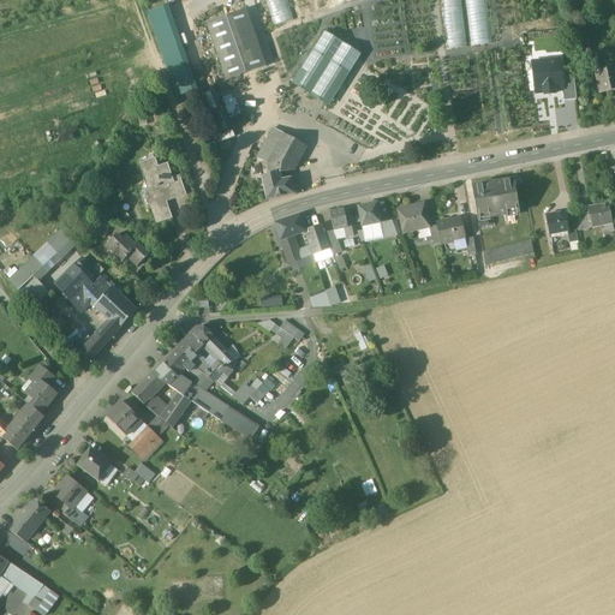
[(285,0),(267,0),(276,28),(293,23),(285,0)]
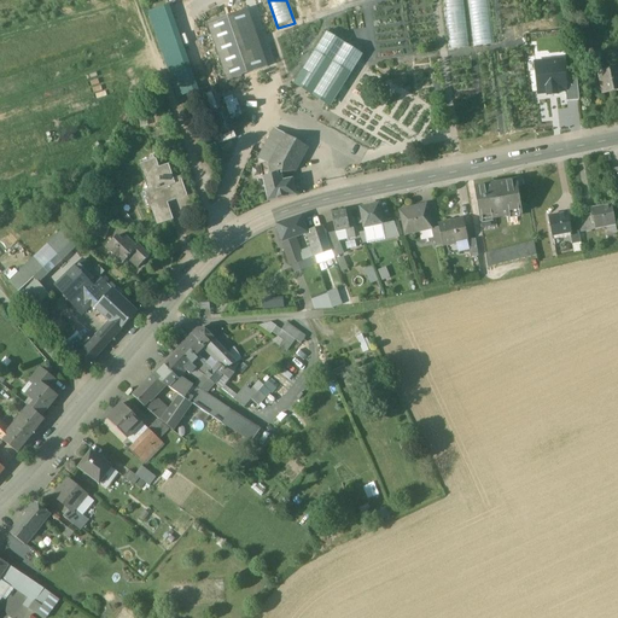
[(464,0),(444,0),(452,51),(470,48),(464,0)]
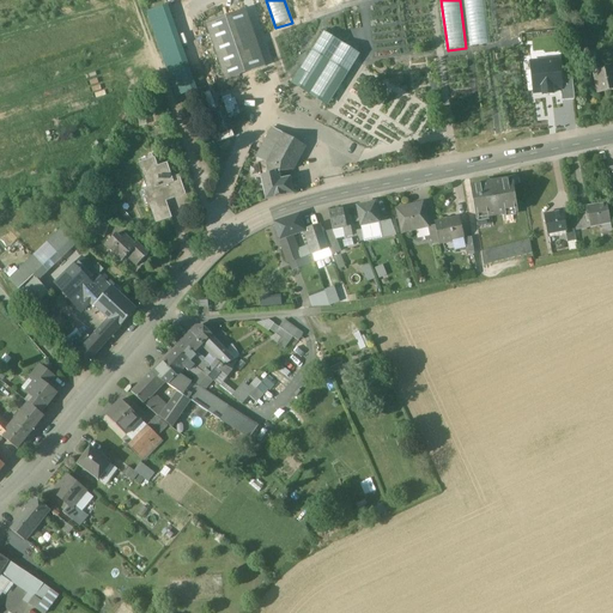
[(485,0),(465,0),(471,47),(491,44),(485,0)]
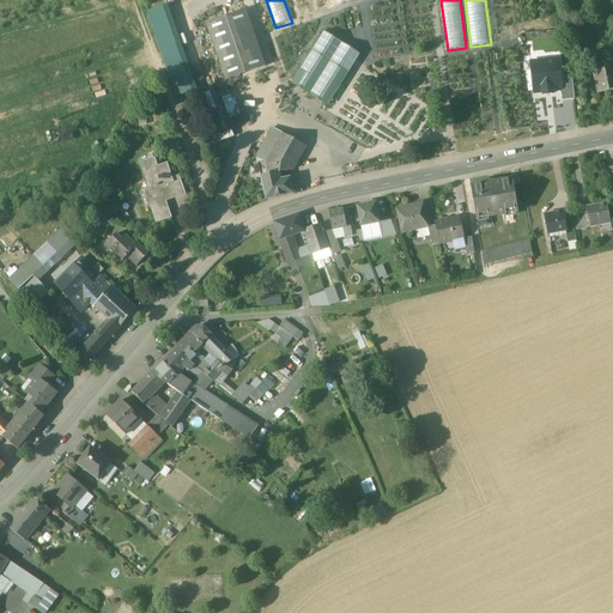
[(246,11),(206,24),(225,80),(266,67),(246,11)]
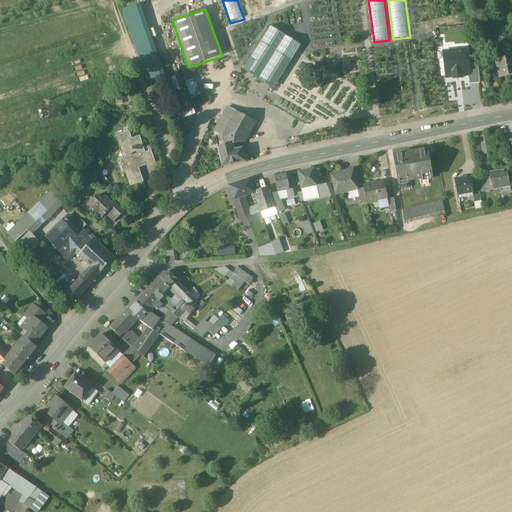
[(301,46),(272,29),(247,72),(275,89),(301,46)]
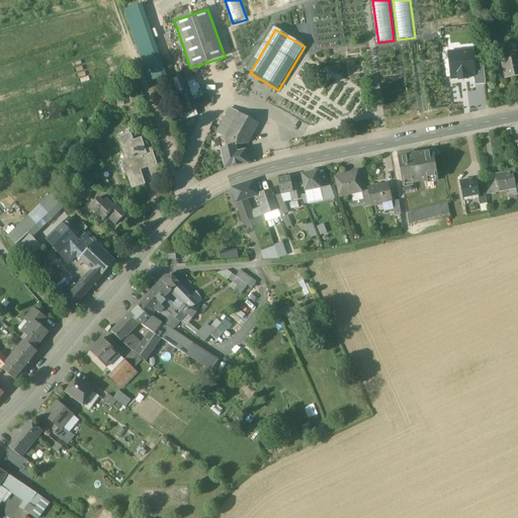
[(467,78),(475,77),(473,68),(471,51),(448,53),(451,79),(459,79),(459,81),(467,80),(467,78)]
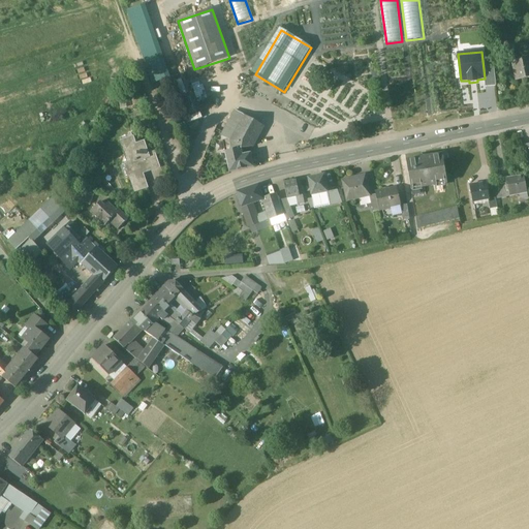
[(528,52),(510,56),(512,63),(528,59),(528,52)]
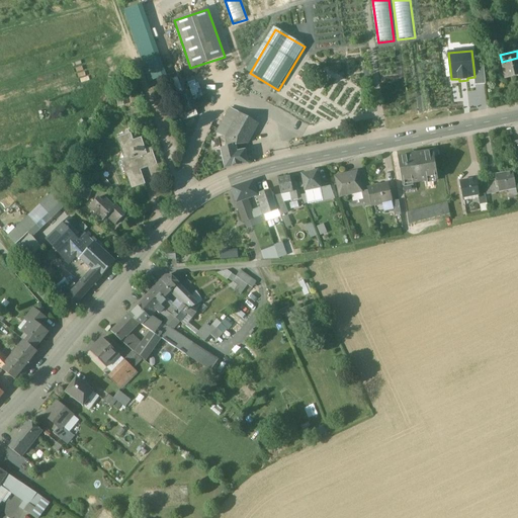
[(517,58),(502,62),(506,79),(517,76),(517,58)]
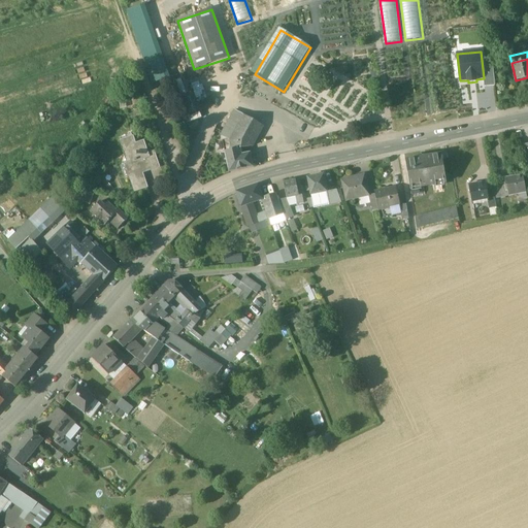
[(485,88),(495,87),(493,68),(483,69),(484,78),(485,88)]
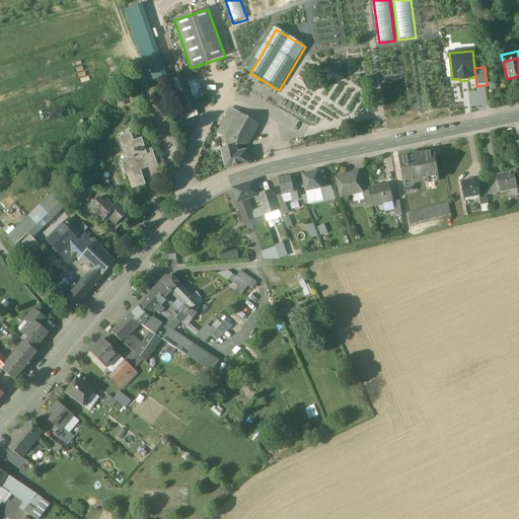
[(231,108),(218,134),(219,139),(228,137),(240,114),(231,108)]
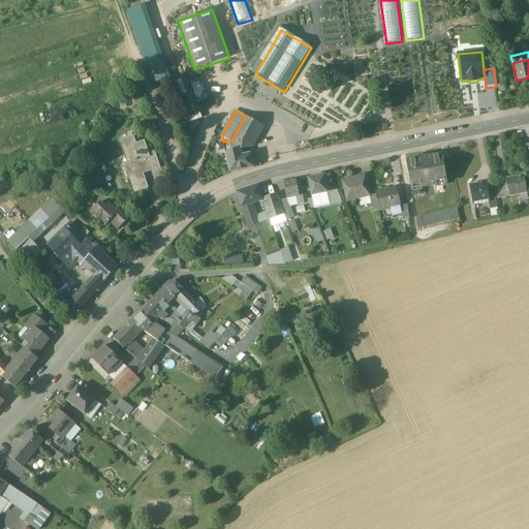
[(189,128),(200,124),(197,115),(185,119),(189,128)]
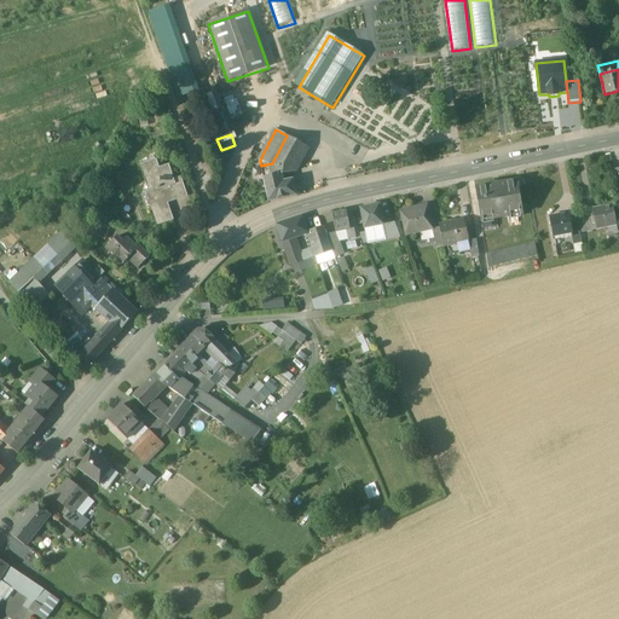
[(272,163),(270,166),(282,174),(282,175),(295,173),(308,148),(287,136),(272,163)]
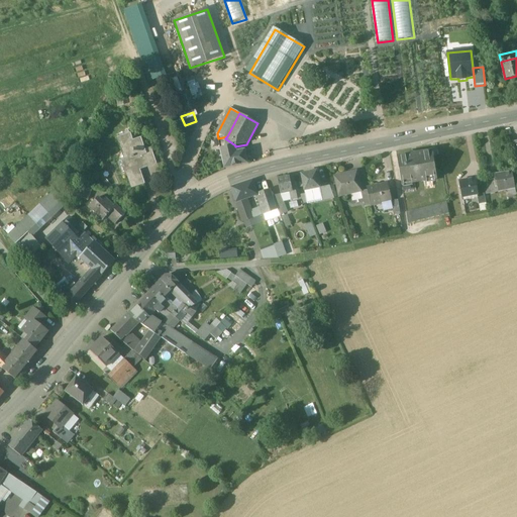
[(145,152),(141,140),(132,143),(129,132),(118,136),(125,160),(123,160),(132,187),(143,183),(138,169),(146,167),(142,154),(145,153),(145,152)]
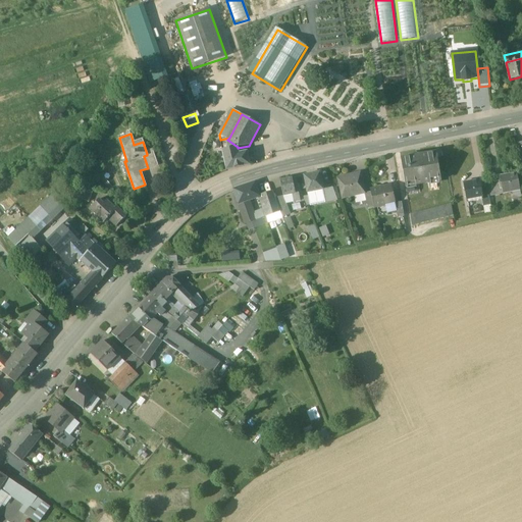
[(229,138),(220,140),(222,151),(238,148),(238,147),(227,140),(229,138)]
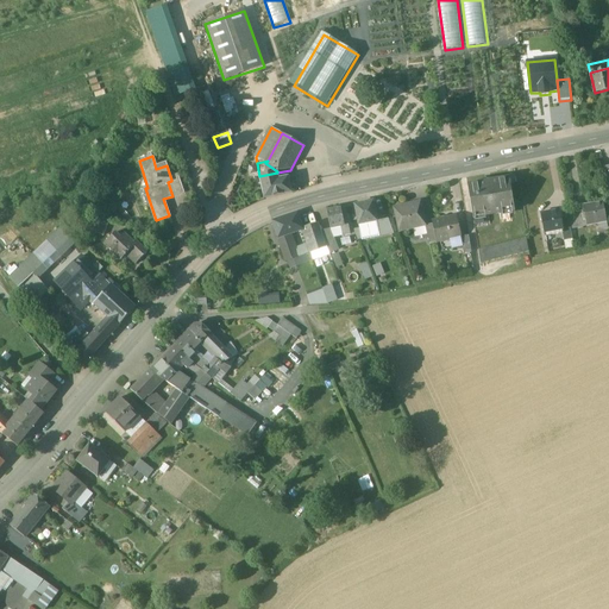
[(277,173),(259,176),(264,200),(292,194),(289,177),(280,180),(277,173)]
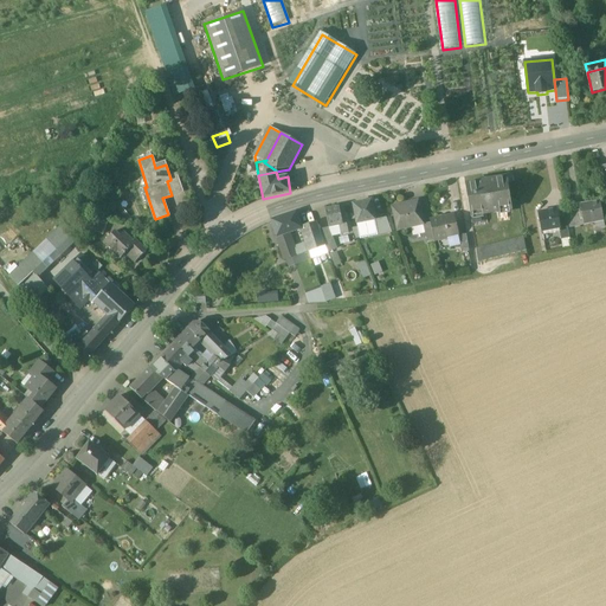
[(176,176),(171,179),(171,180),(167,181),(172,195),(182,192),(176,176)]
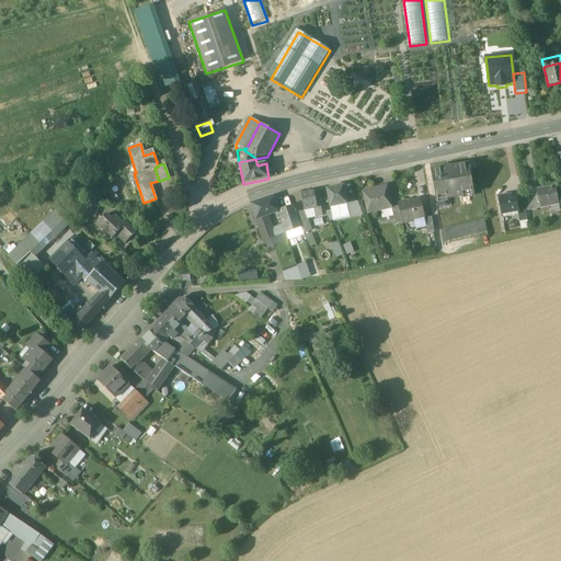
[(469,165),(431,171),(436,201),(473,194),(469,165)]
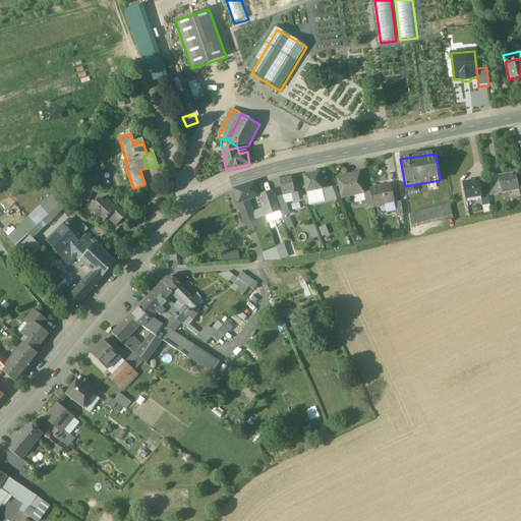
[(320,173),(303,176),(305,184),(306,188),(307,192),(317,190),(323,189),(320,173)]
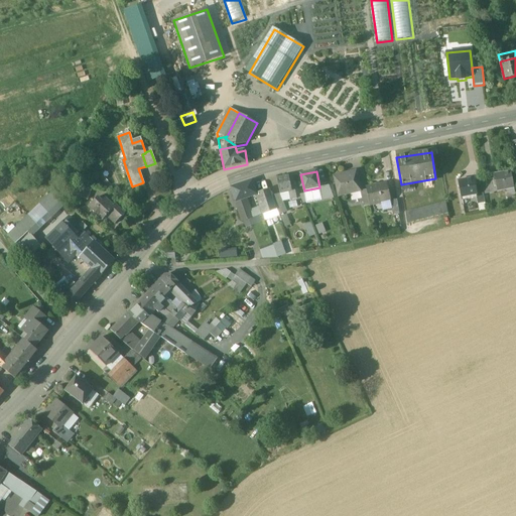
[(356,171),(334,176),(339,197),(360,191),(361,191),(356,171)]
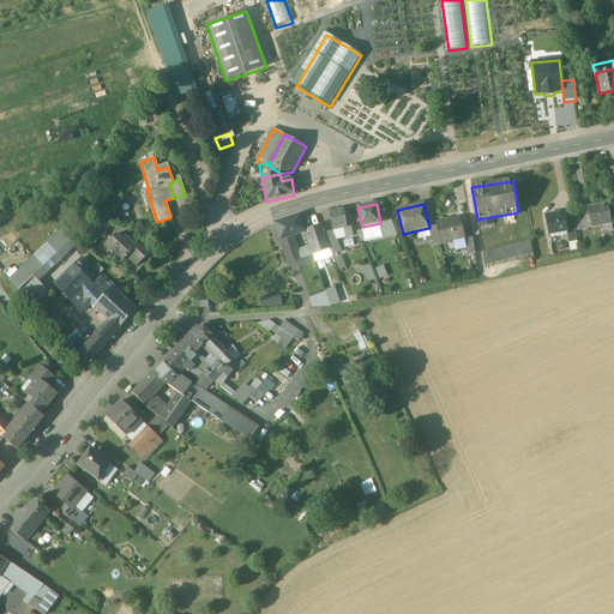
[(608,204),(588,209),(590,216),(591,228),(593,228),(602,226),(612,223),(608,204)]
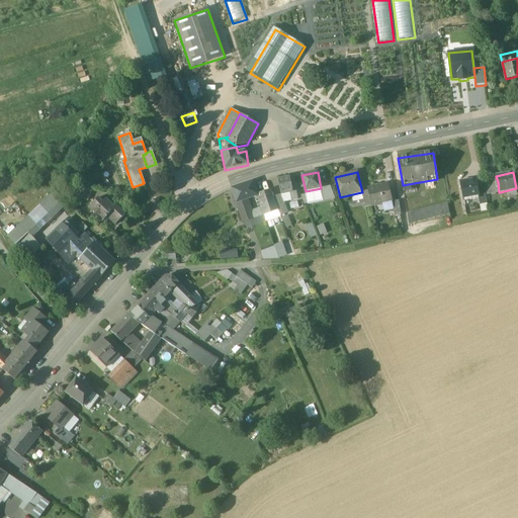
[(289,177),(277,180),(281,195),(289,193),(292,192),(292,191),(289,177)]
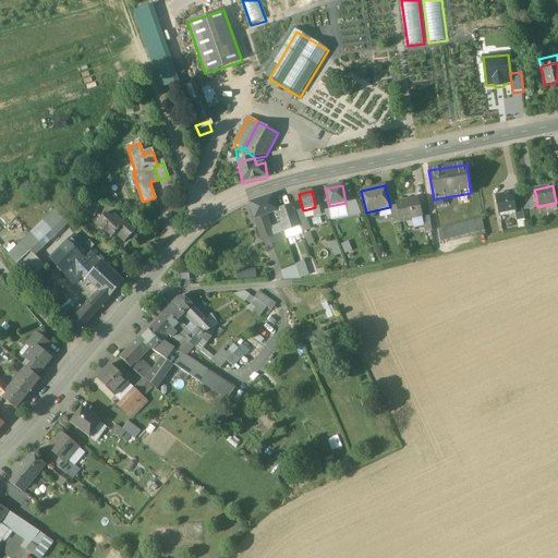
[(513,194),(496,197),(499,214),(516,211),(516,210),(514,199),(513,194)]
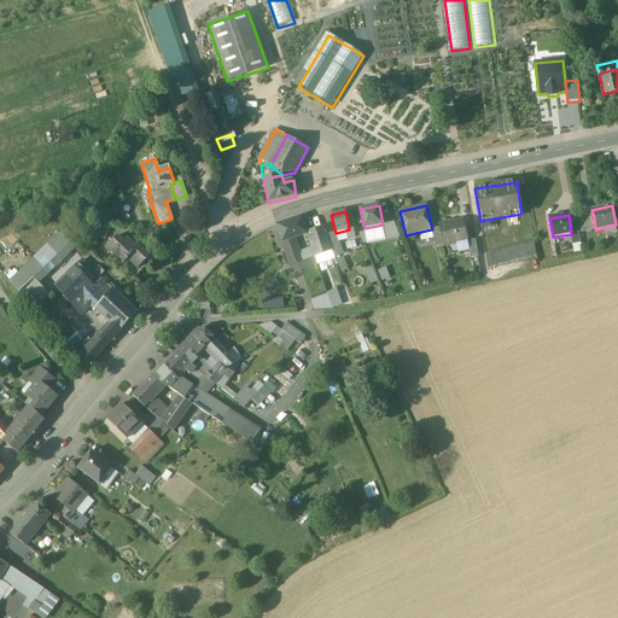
[(302,216),(277,226),(283,243),(292,239),(308,233),(302,216)]
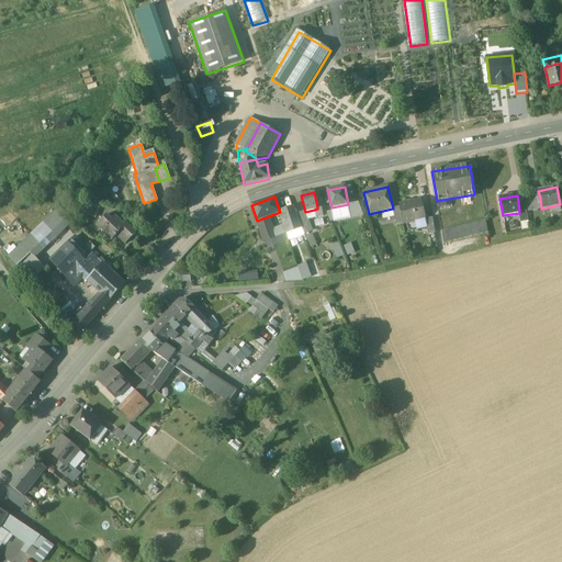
[(101,206),(88,200),(82,213),(96,218),(101,206)]
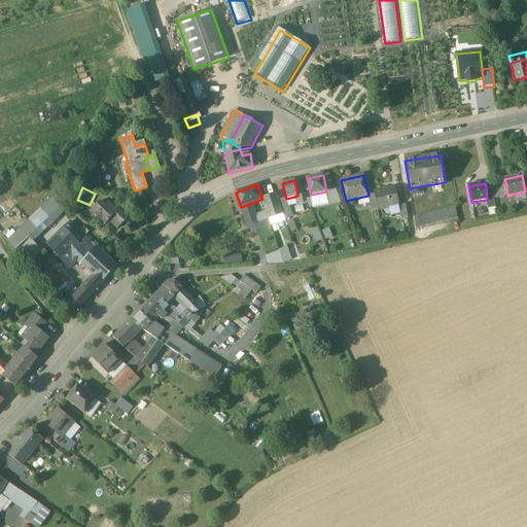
[(394,187),(375,192),(379,210),(398,206),(394,187)]
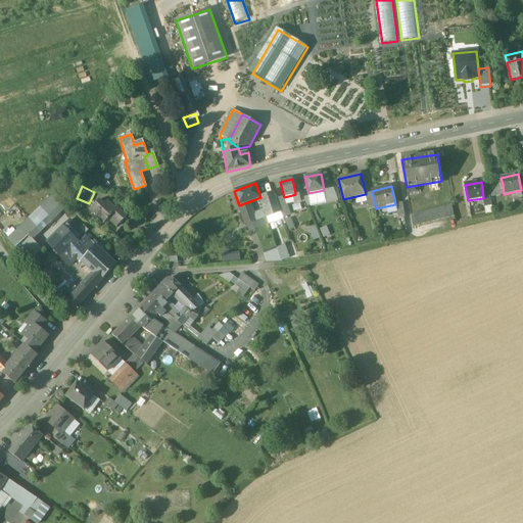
[(487,187),(487,186),(482,187),(483,197),(483,198),(485,208),(491,207),(489,197),(487,187)]
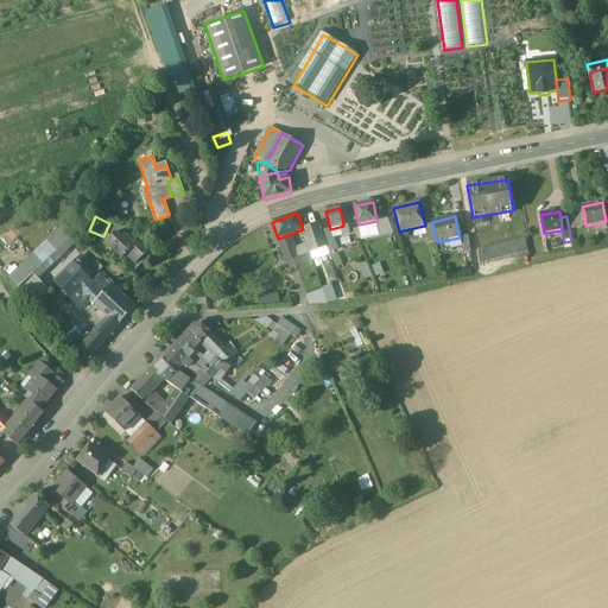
[(377,221),(371,222),(372,229),(360,232),(361,239),(380,235),(378,225),(377,221)]
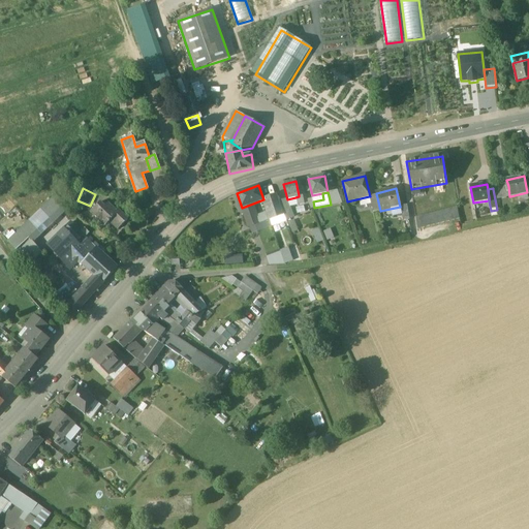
[(342,205),(338,193),(332,194),(334,204),(335,206),(342,205)]
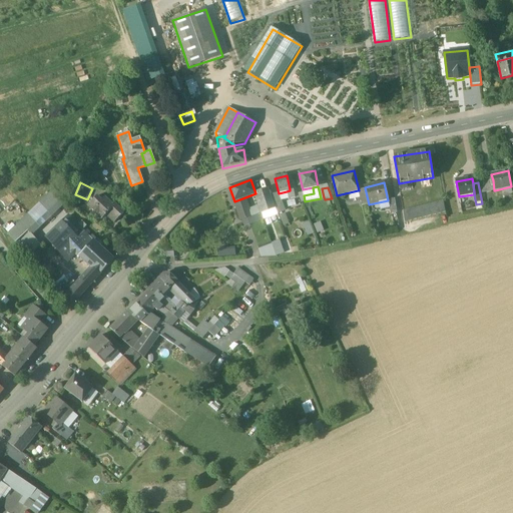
[(55,189),(8,234),(16,243),(28,231),(32,235),(67,203),(55,189)]
